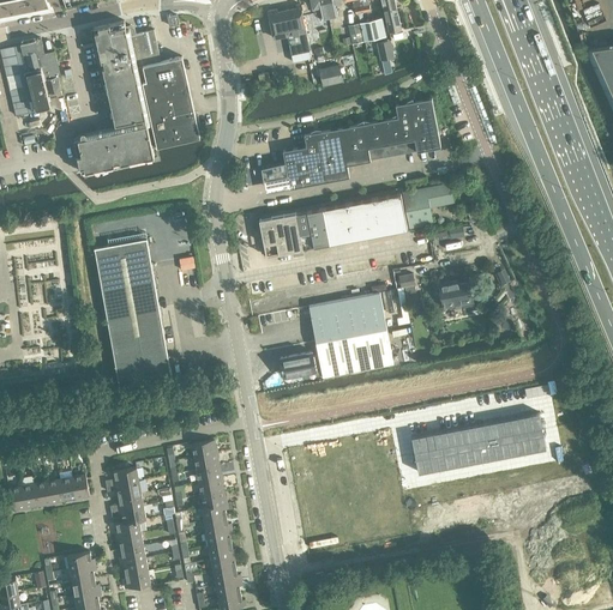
[(319,16),(320,19),(320,23),(329,20),(324,0),(310,0),(313,17),(319,16)]
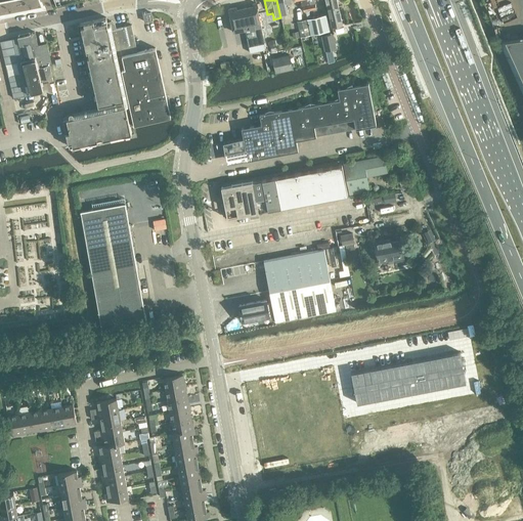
[(289,0),(276,0),(280,17),(288,16),(285,5),(290,4),(289,0)]
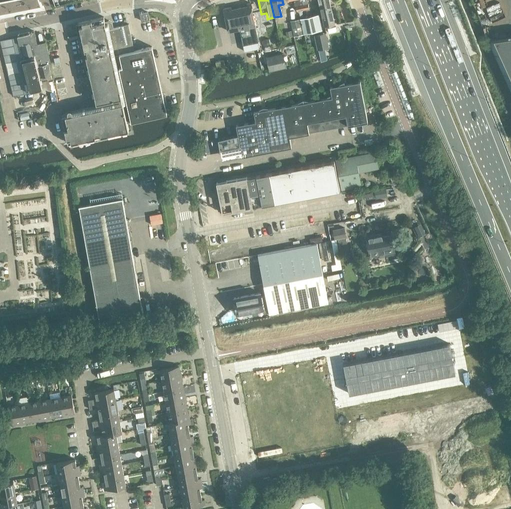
[(296,14),(302,12),(299,0),(287,0),(288,3),(292,2),(293,8),(294,8),(296,14)]
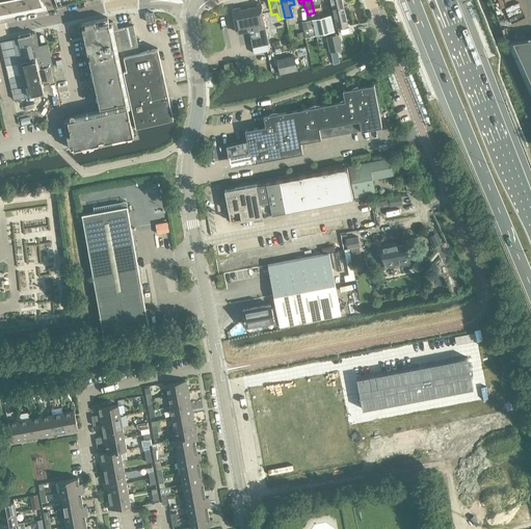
[(311,0),(314,12),(320,11),(318,5),(319,5),(318,0),(311,0)]
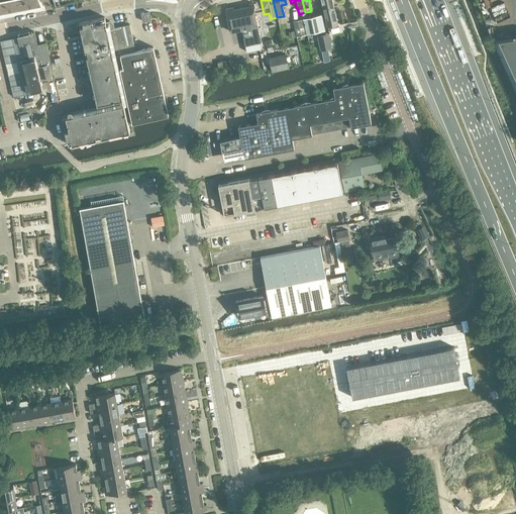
[(319,0),(322,10),(332,7),(330,0),(319,0)]
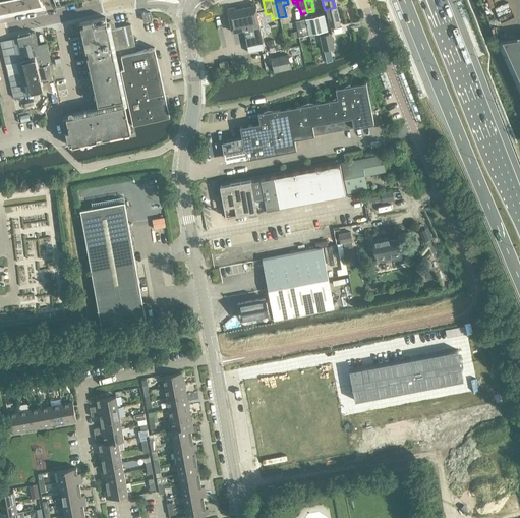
[(234,10),(226,12),(231,35),(243,33),(248,55),(264,52),(262,46),(263,46),(255,11),(254,5),(250,6),(250,8),(234,11),(234,10)]
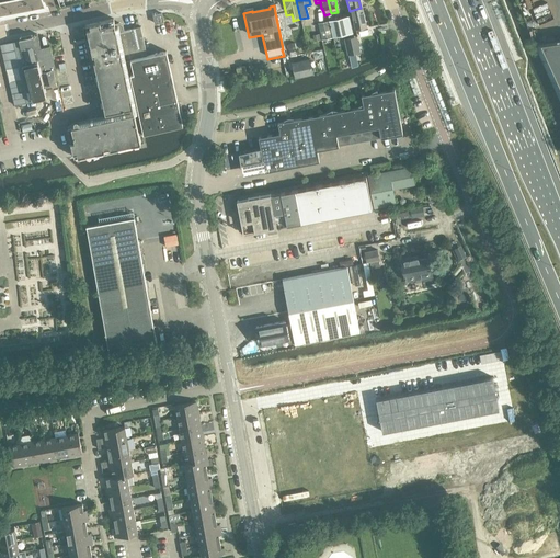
[(365,29),(361,8),(350,11),(354,31),(365,29)]
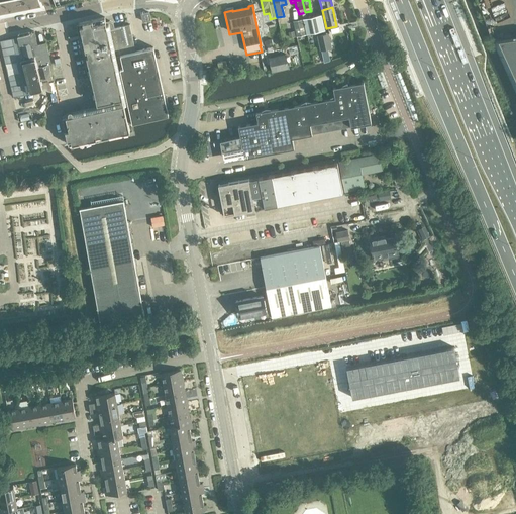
[(141,24),(150,22),(148,14),(140,16),(141,24)]
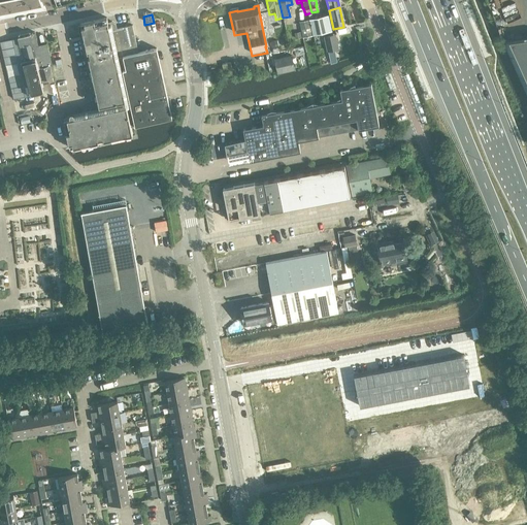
[(328,18),(308,22),(311,38),(323,35),(331,34),(328,18)]
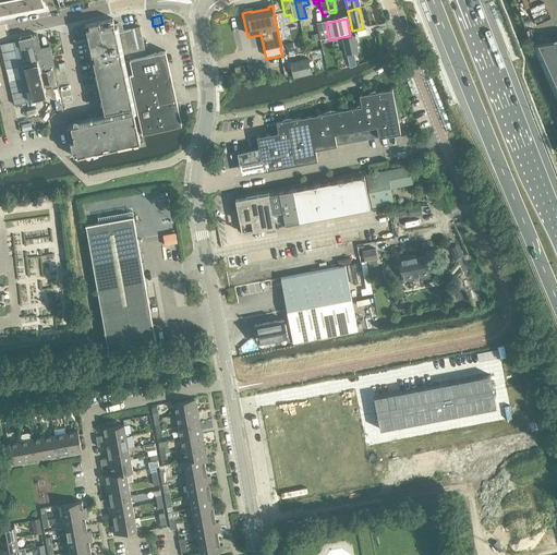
[(71,129),(71,125),(70,124),(68,123),(67,124),(65,127),(67,129),(73,159),(140,144),(137,136),(181,128),(165,53),(145,58),(138,29),(122,33),(121,28),(118,25),(113,26),(112,22),(85,27),(106,120),(92,124),(71,129)]
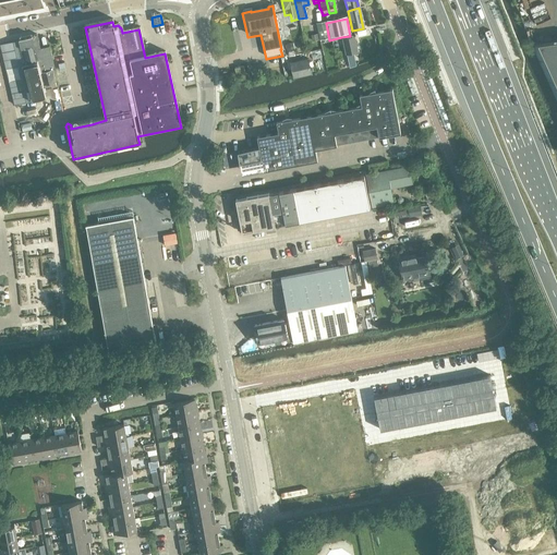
[(326,23),(315,25),(319,43),(329,40),(326,23)]
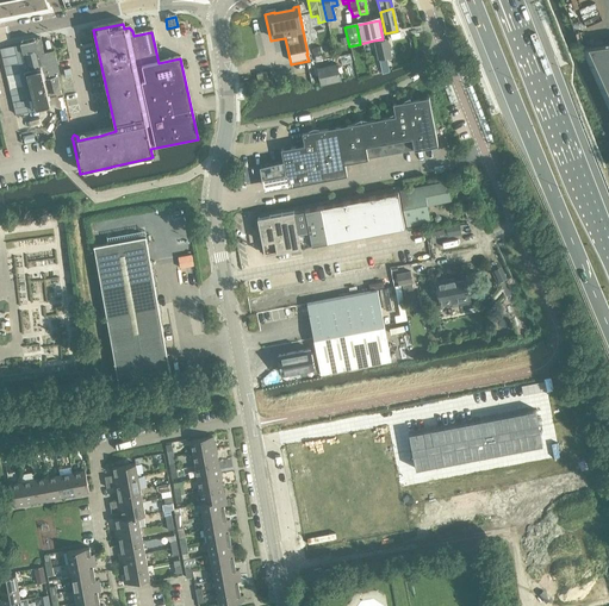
[(0,61),(13,118),(49,108),(48,101),(61,98),(56,79),(60,77),(53,54),(44,56),(39,41),(0,51),(0,61)]
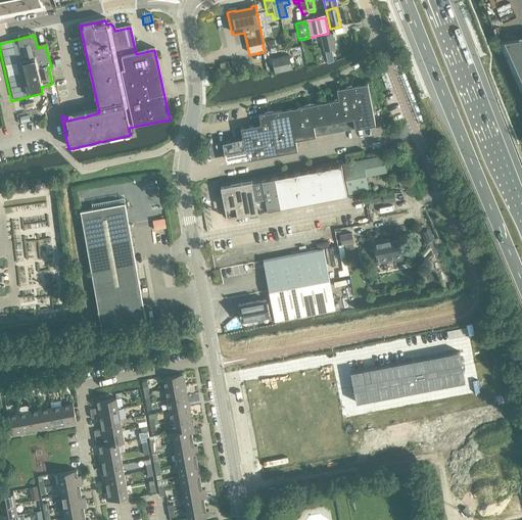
[(329,37),(321,39),(324,54),(335,51),(332,36),(329,37)]
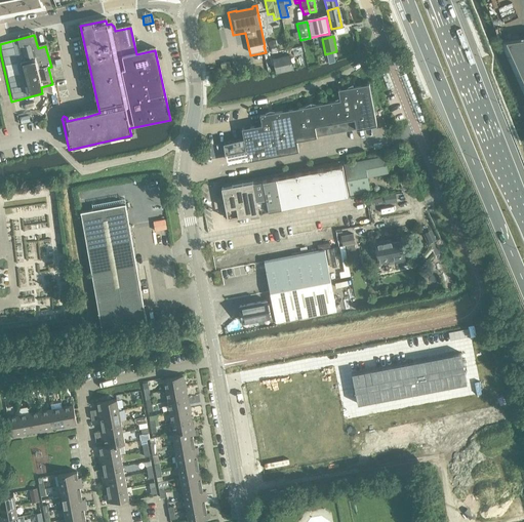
[(289,57),(273,61),(276,75),(292,71),(289,57)]
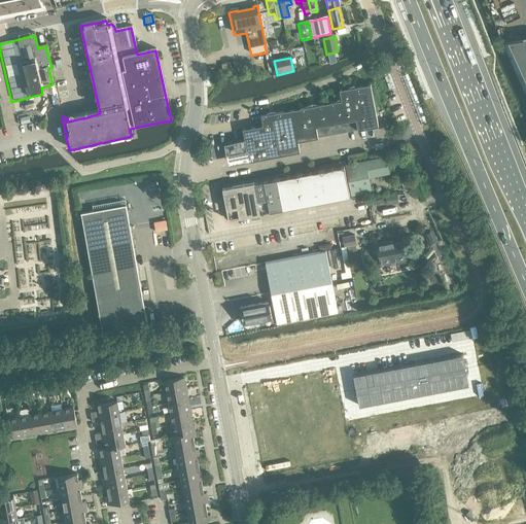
[(244,141),(223,145),(228,166),(229,165),(247,162),(299,152),(296,142),(317,138),(357,131),(378,127),(370,85),(339,92),(341,102),(259,116),(261,127),(242,131),(244,141)]
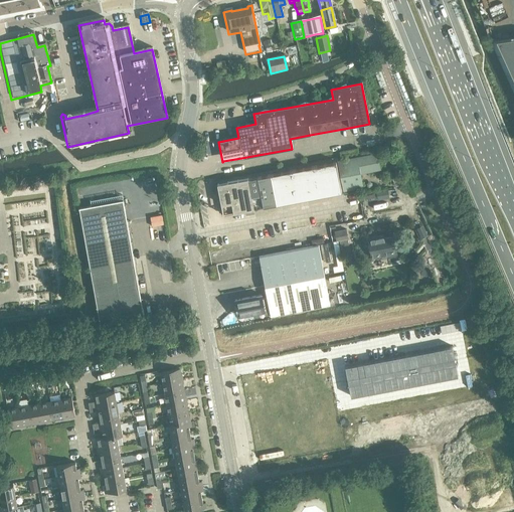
[(359,176),(379,172),(376,156),(336,164),(342,193),(362,189),(359,176)]
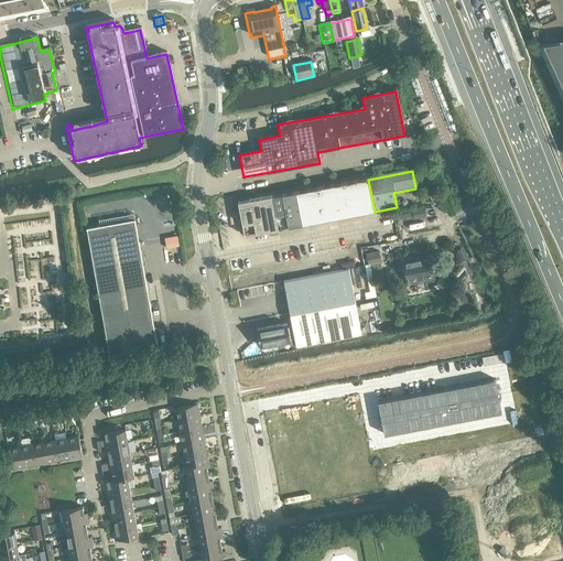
[(295,193),(283,196),(289,228),(302,226),(371,213),(366,180),(295,193)]
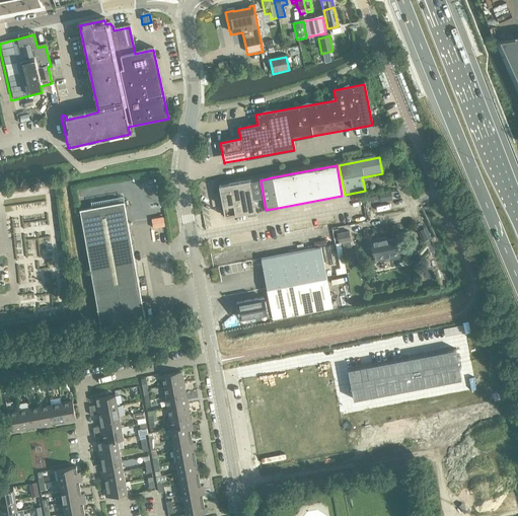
[(261,180),(249,182),(249,181),(218,188),(224,219),(255,213),(255,212),(266,210),(261,180)]
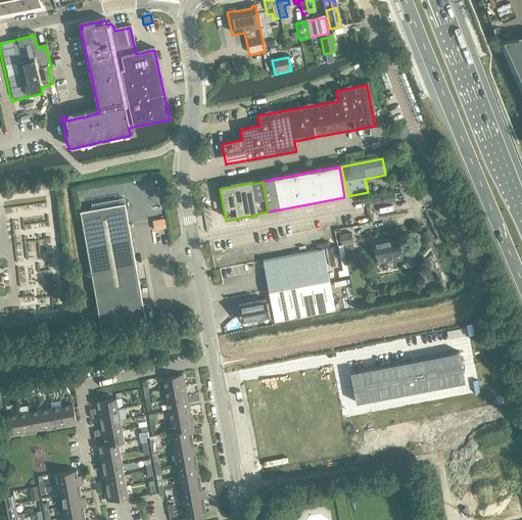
[(92,210),(80,214),(100,332),(145,325),(124,205),(124,201),(91,207),(92,210)]
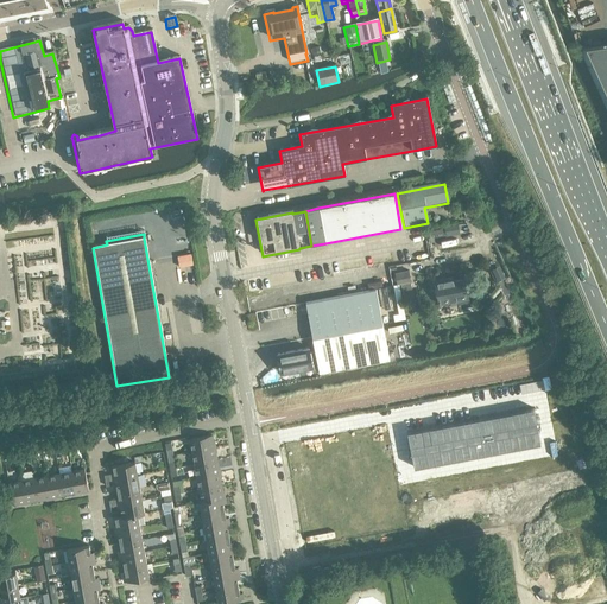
[(178,256),(181,274),(194,272),(191,254),(178,256)]
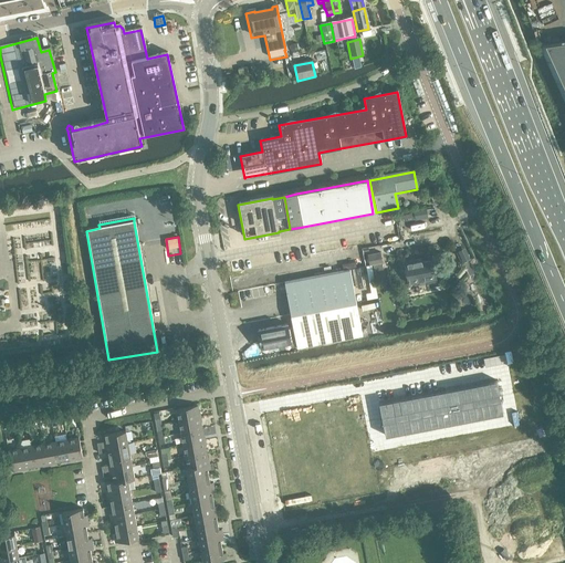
[(369,268),(382,266),(379,256),(367,258),(369,268)]
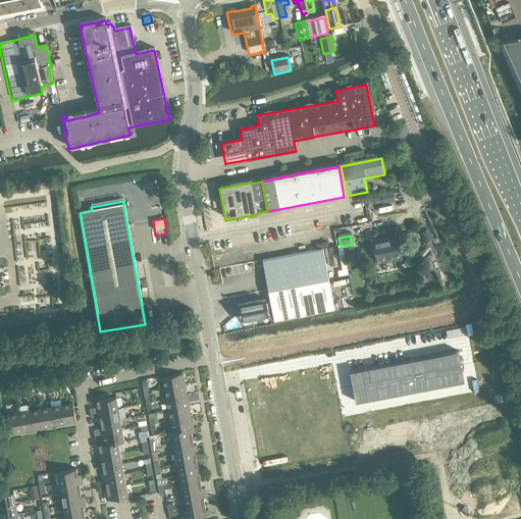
[(372,244),(376,264),(401,259),(398,242),(389,244),(388,241),(374,244),(372,244)]
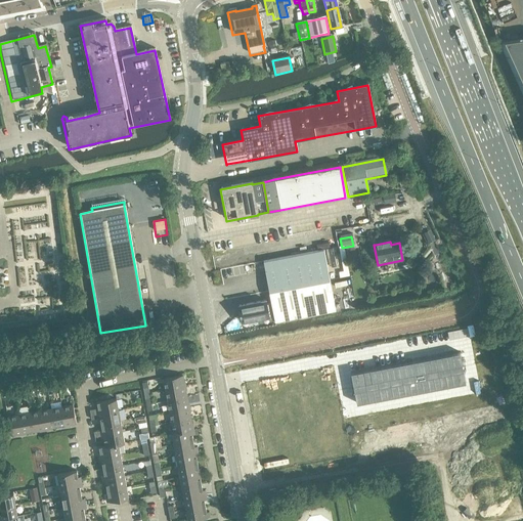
[(274,323),(335,312),(323,252),(263,263),(274,323)]
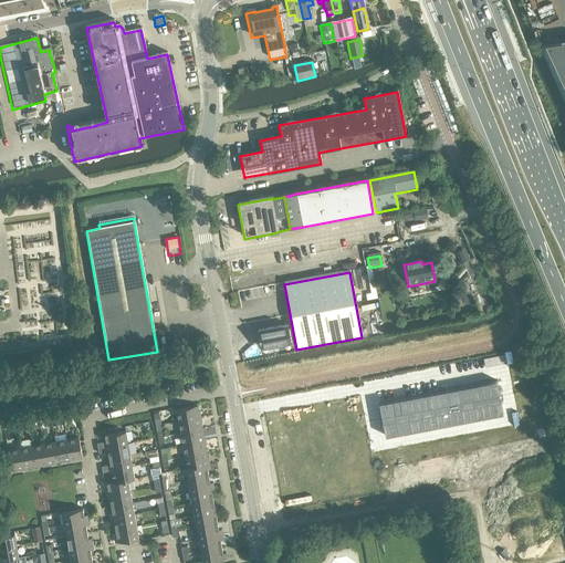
[(286,326),(257,333),(261,350),(290,344),(286,326)]
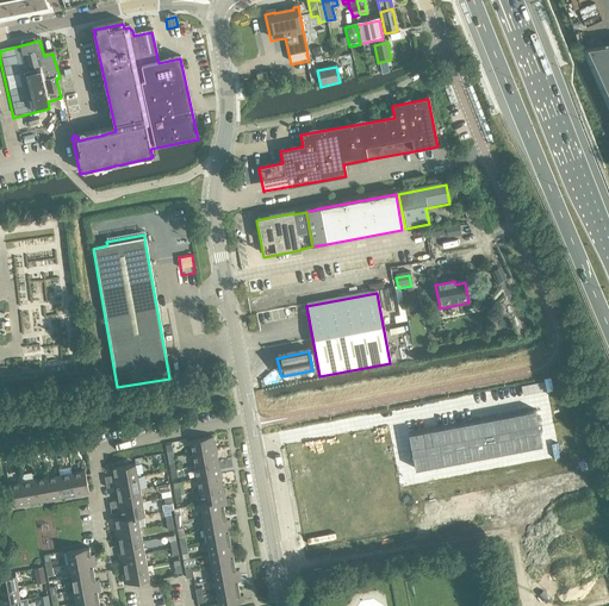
[(535,408),(409,432),(416,468),(542,443),(535,408)]
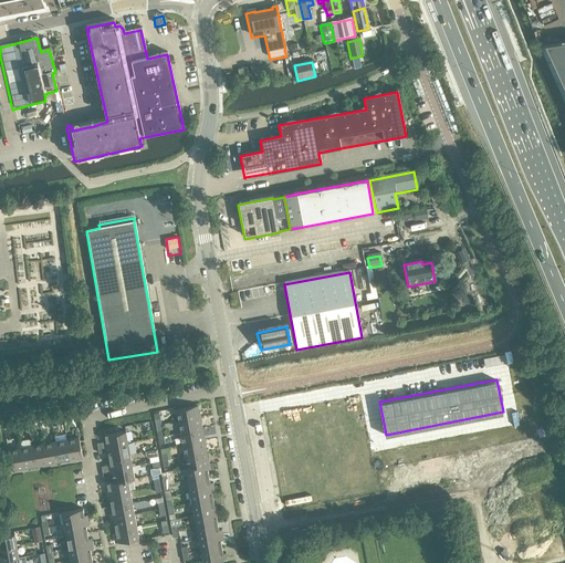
[(176,412),(178,424),(199,419),(197,408),(176,412)]
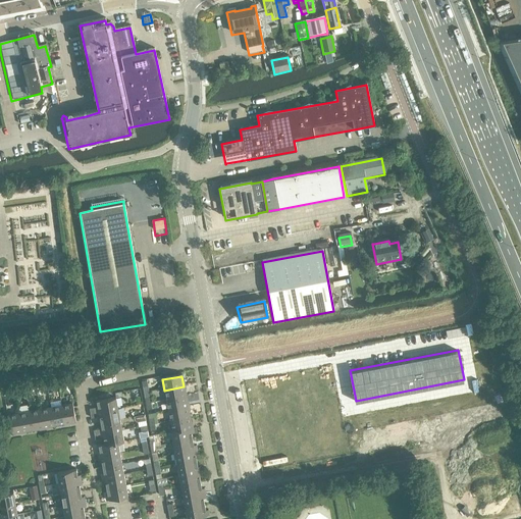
[(184,386),(164,391),(166,401),(186,398),(184,386)]
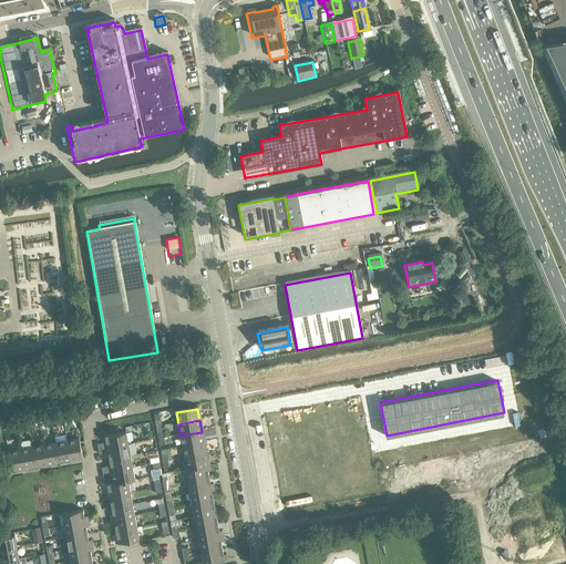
[(181,436),(183,448),(203,443),(202,432),(181,436)]
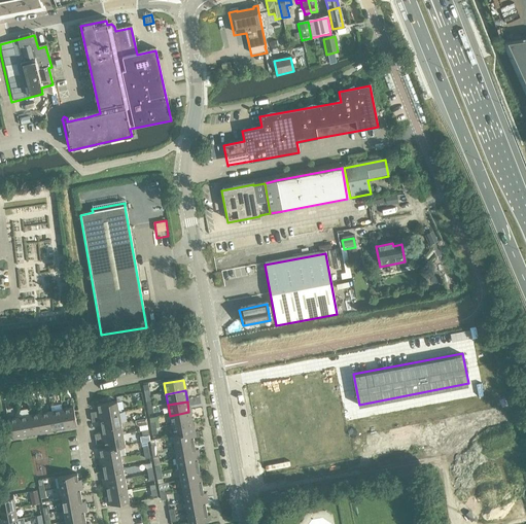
[(90,416),(91,420),(118,415),(116,404),(97,407),(98,414),(90,416)]
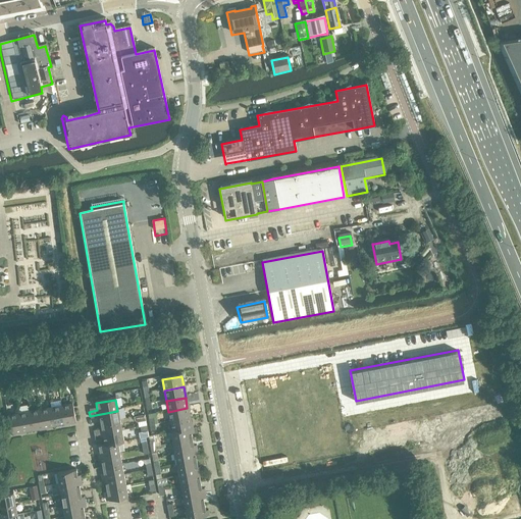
[(75,425),(71,406),(61,408),(64,427),(69,427),(69,426),(75,425)]
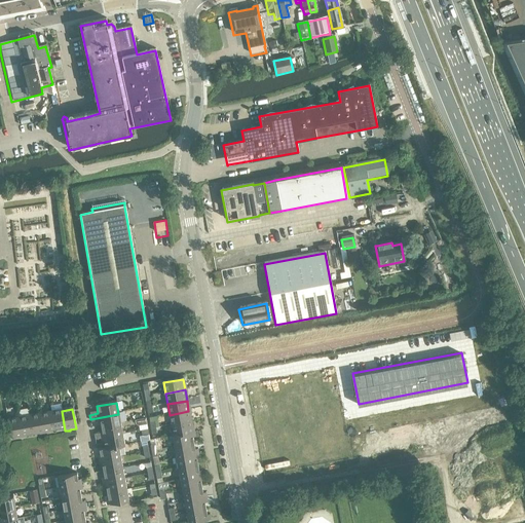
[(16,412),(17,419),(22,439),(26,438),(32,437),(28,417),(29,417),(28,411),(16,412)]
